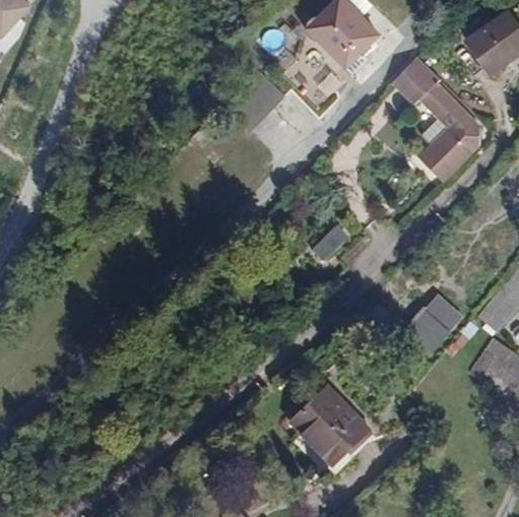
[(0,0),(0,36),(4,40),(31,6),(24,0),(0,0)]
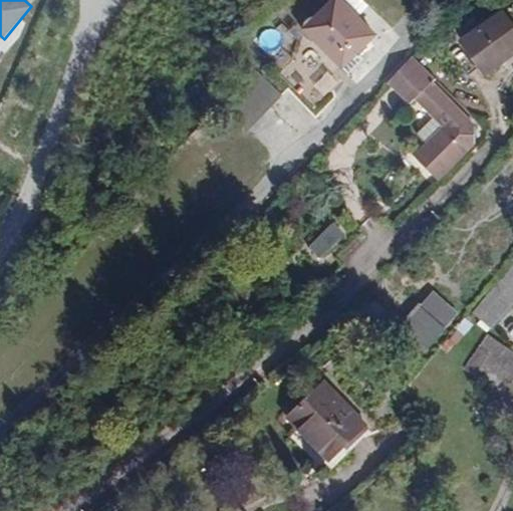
[(358,48),(374,31),(342,0),(332,0),(307,25),(353,70),(366,57),(358,48)]
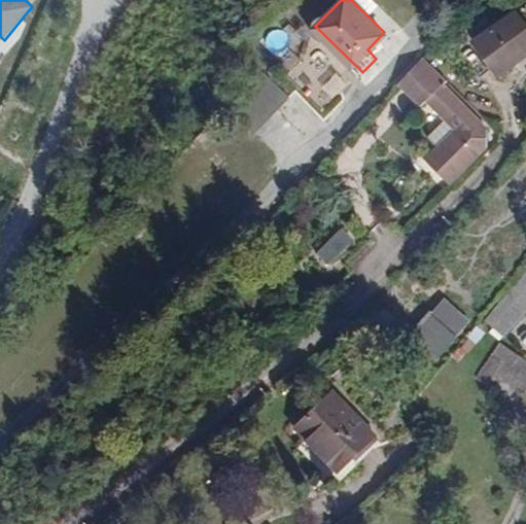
[(525,58),(520,50),(525,46),(525,19),(516,5),(474,38),(501,74),(525,58)]
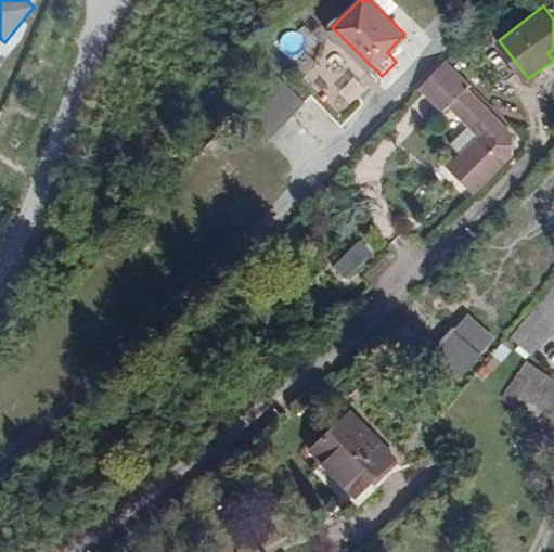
[(443,61),(419,89),(445,114),(450,110),(471,130),(451,150),(462,162),(451,172),(473,195),(515,154),(514,139),(467,91),(471,88),(443,61)]
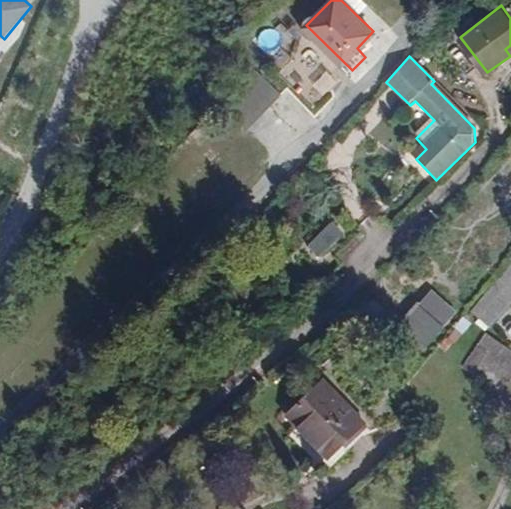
[(258,69),(223,104),(246,127),(281,92),(258,69)]
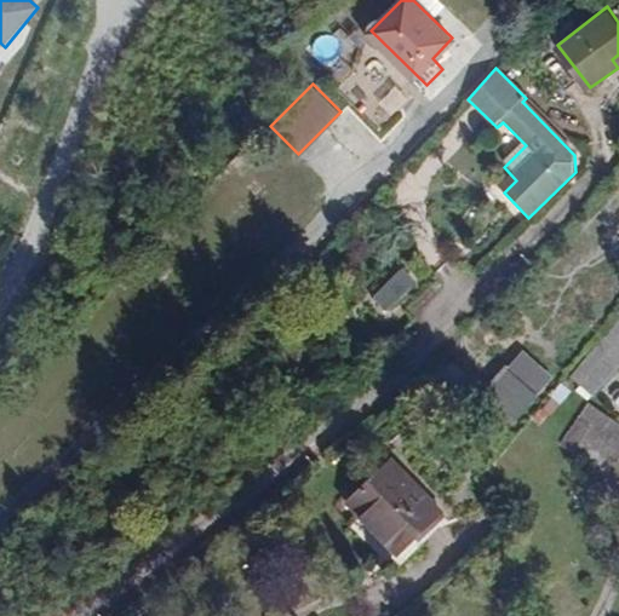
[(425,294),(412,280),(387,305),(400,318),(425,294)]
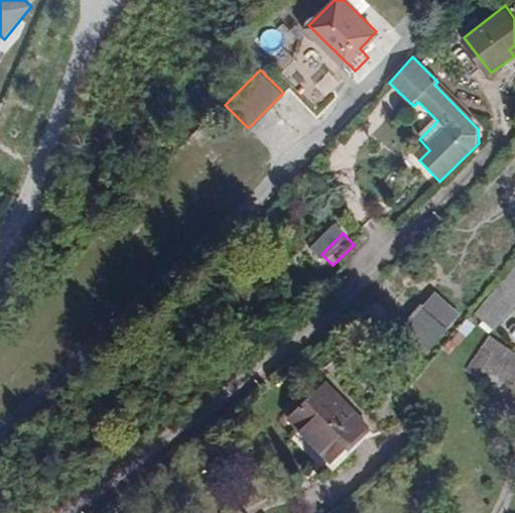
[(494,328),(514,304),(514,264),(474,309),(494,328)]
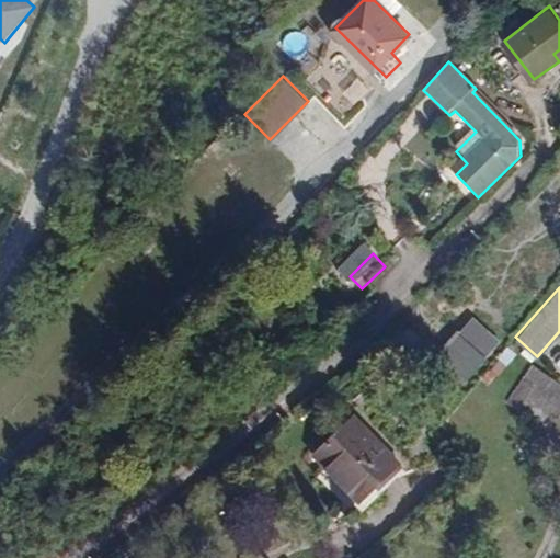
[(470,315),(458,329),(489,354),(501,339),(470,315)]
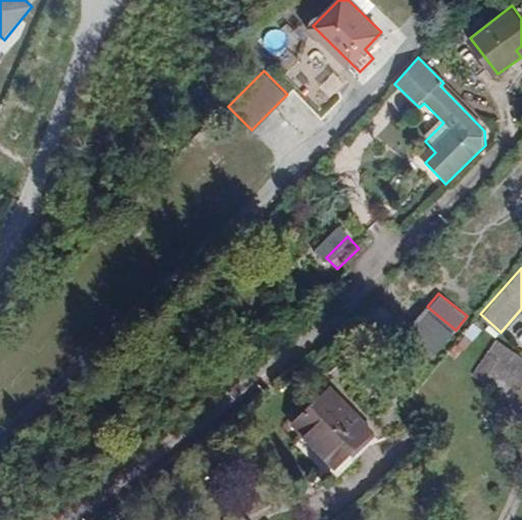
[(436,353),(456,330),(427,306),(408,330),(436,353)]
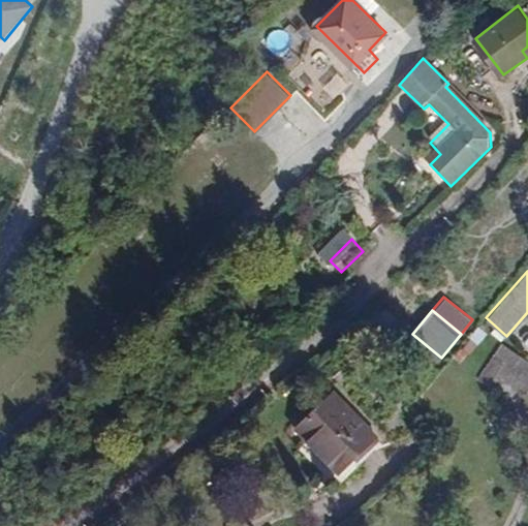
[(426,373),(435,362),(424,352),(414,363),(426,373)]
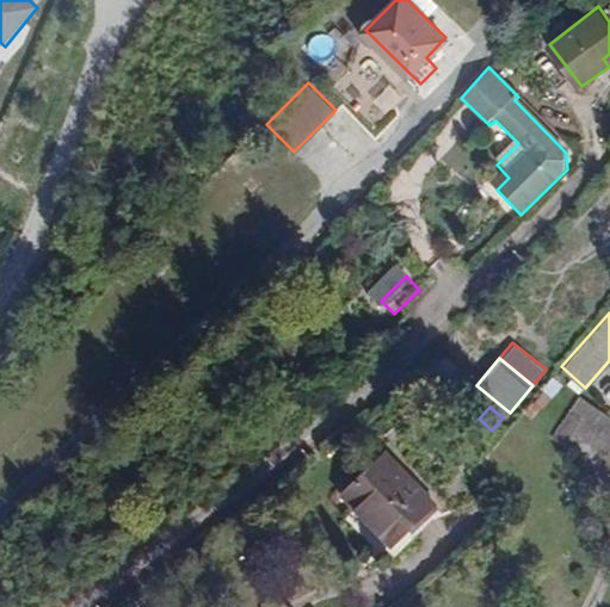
[(609,427),(585,414),(567,444),(598,462),(609,443),(609,427)]
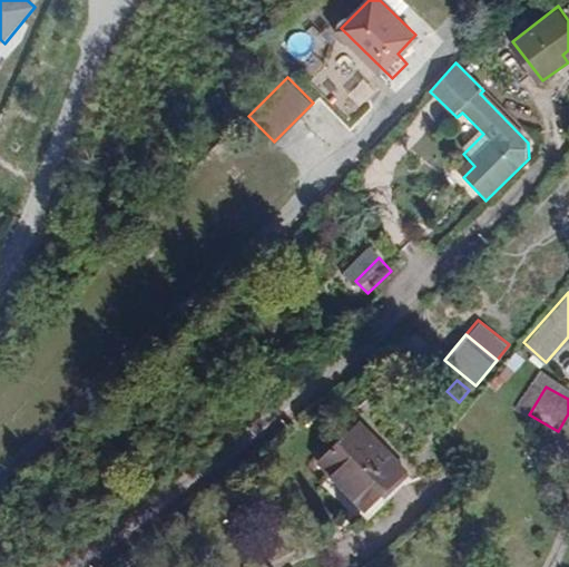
[(368,509),(410,466),(361,417),(319,459),(368,509)]
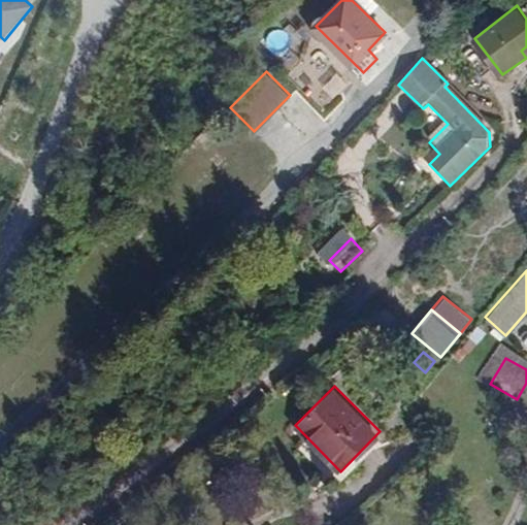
All buildings are outlined.
